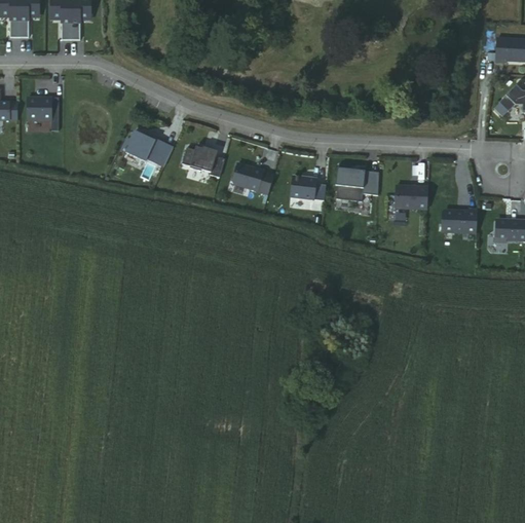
[(41,20),(40,0),(0,0),(0,17),(5,17),(5,36),(34,36),(34,20),(41,20)]
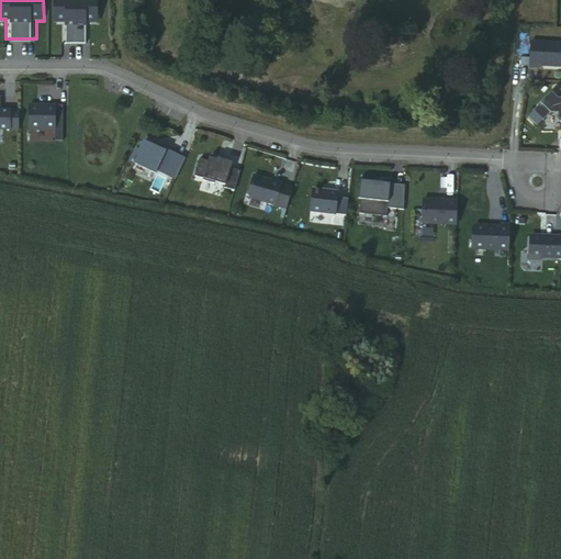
[(99,23),(98,0),(51,0),(51,22),(60,23),(62,38),(90,42),(89,22),(99,23)]
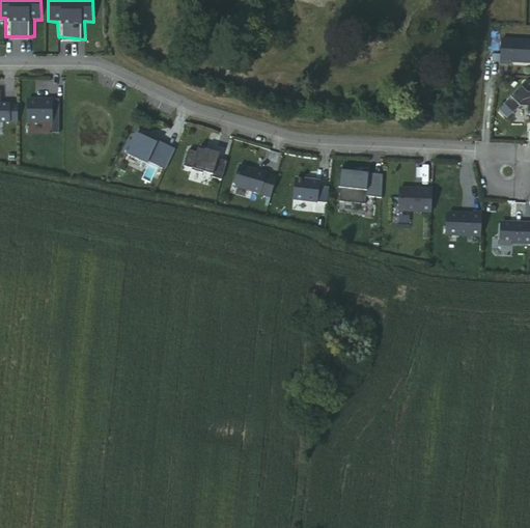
[(500,62),(529,63),(529,34),(500,33),(500,50),(489,49),(489,58),(499,60),(500,62)]
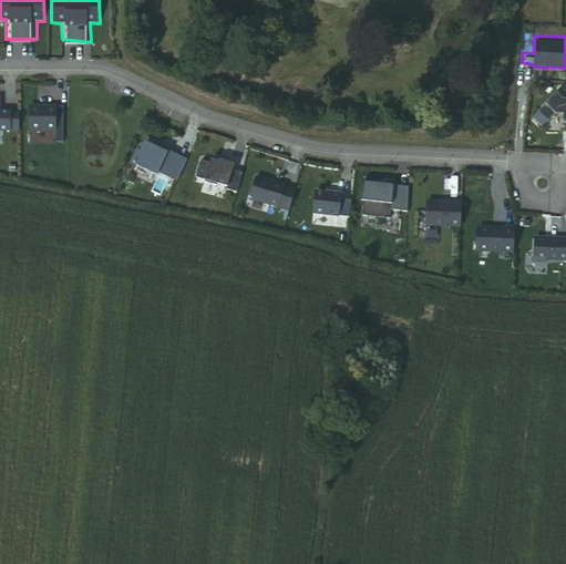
[(565,93),(564,94),(555,85),(533,109),(547,123),(561,114),(563,121),(565,121),(565,93)]
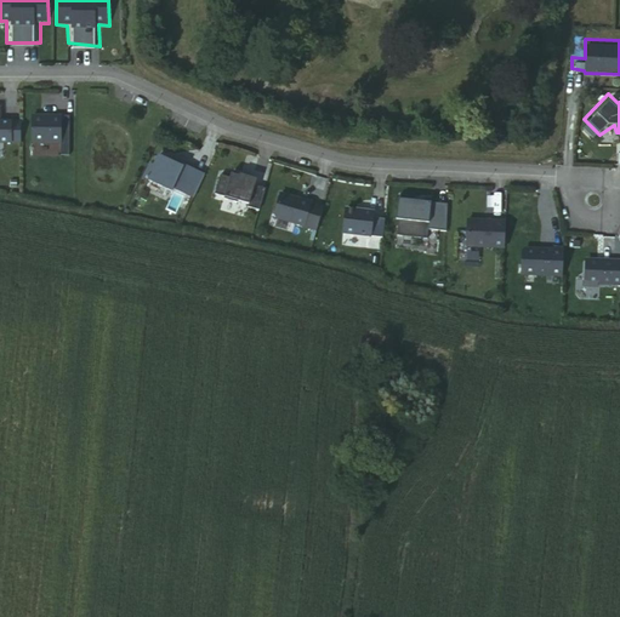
[(30,141),(60,143),(62,108),(30,108),(30,141)]
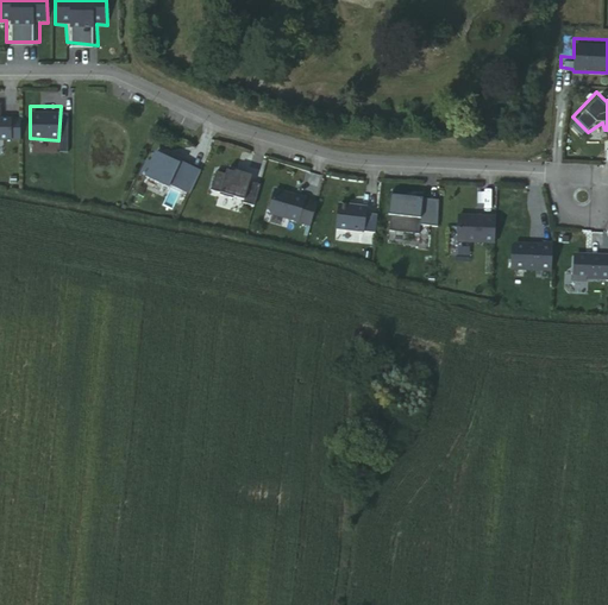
[(0,138),(22,138),(23,109),(0,109),(0,138)]
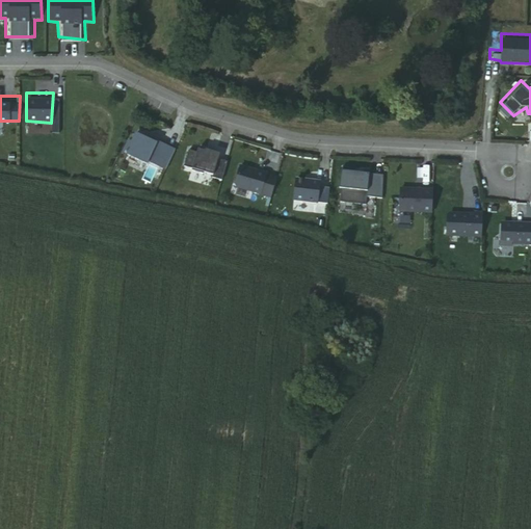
[(148,162),(165,170),(179,139),(158,131),(156,136),(137,125),(124,151),(144,165),(148,162)]
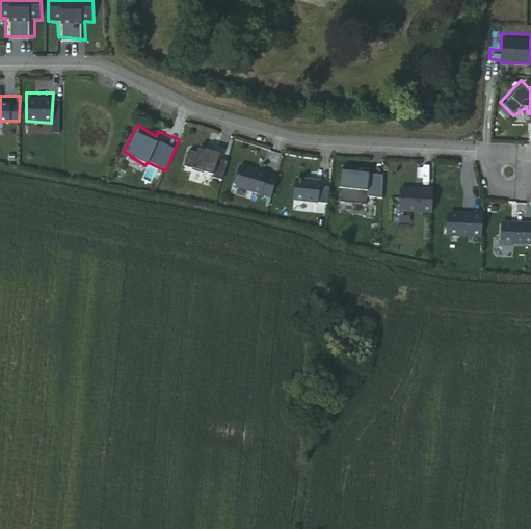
[(207,176),(220,180),(230,156),(222,154),(223,147),(207,138),(206,142),(196,138),(194,144),(188,141),(181,164),(207,173),(207,176)]
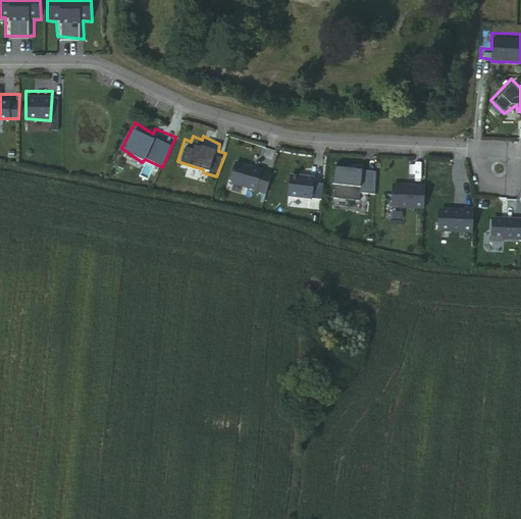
[(229,182),(266,195),(274,167),(235,154),(226,176),(229,182)]
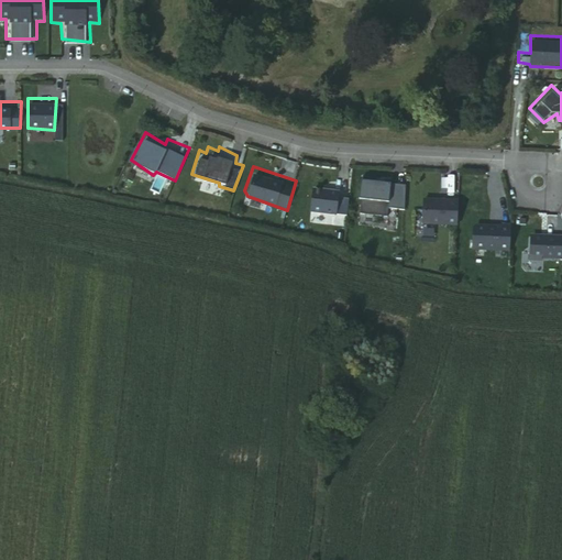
[(390,206),(404,208),(408,177),(359,173),(356,212),(387,217),(390,206)]
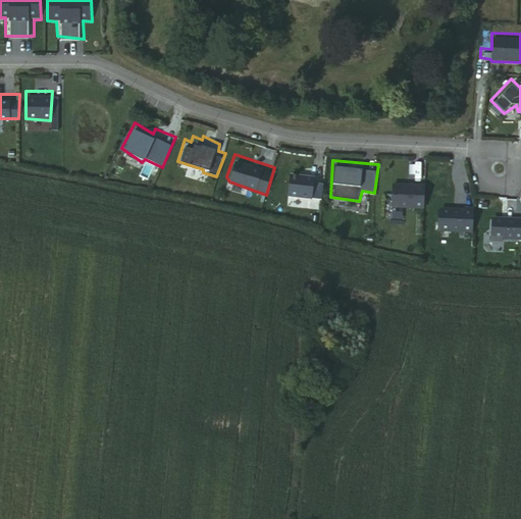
[(284,196),(313,199),(315,170),(288,166),(284,196)]
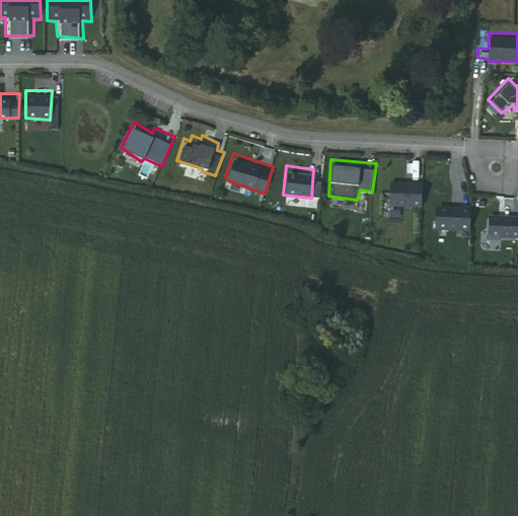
[(388,204),(423,205),(424,176),(388,176),(388,204)]
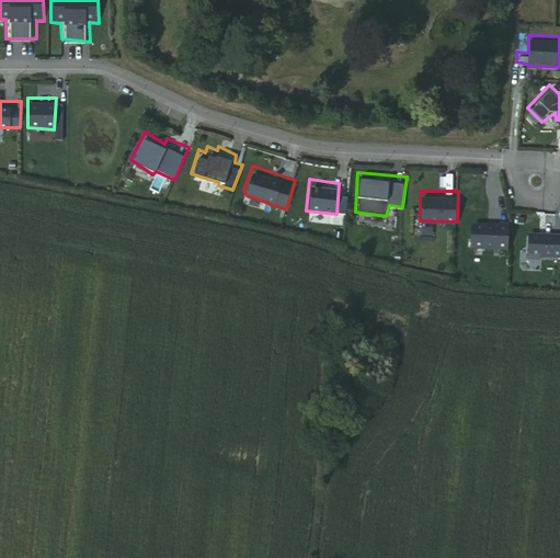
[(468,248),(509,251),(510,216),(469,216),(468,248)]
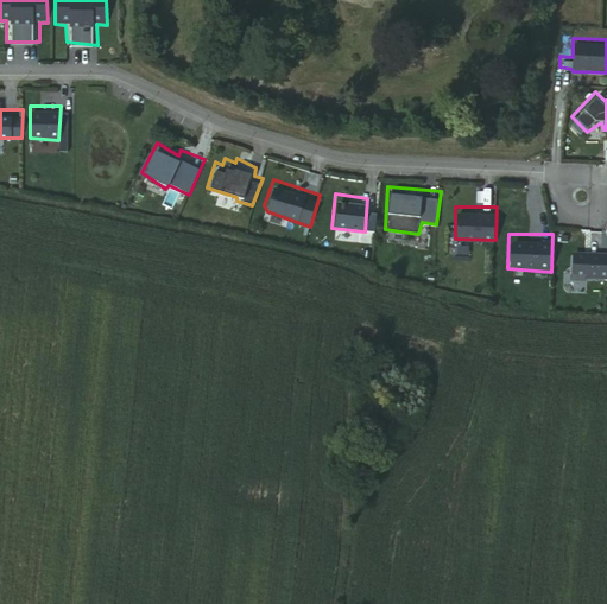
[(588,279),(606,281),(606,242),(574,240),(569,283),(585,285),(588,279)]
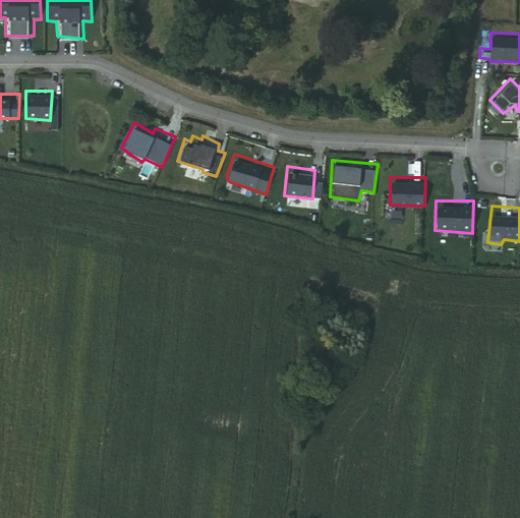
All buildings are outlined.
